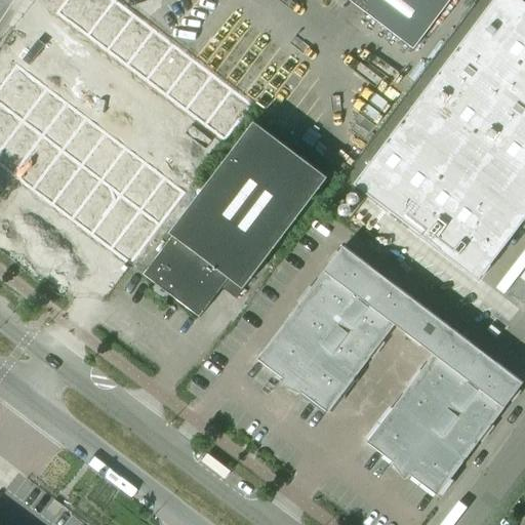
[(114,0),(67,0),(57,13),(88,37),(115,1),(114,0)]
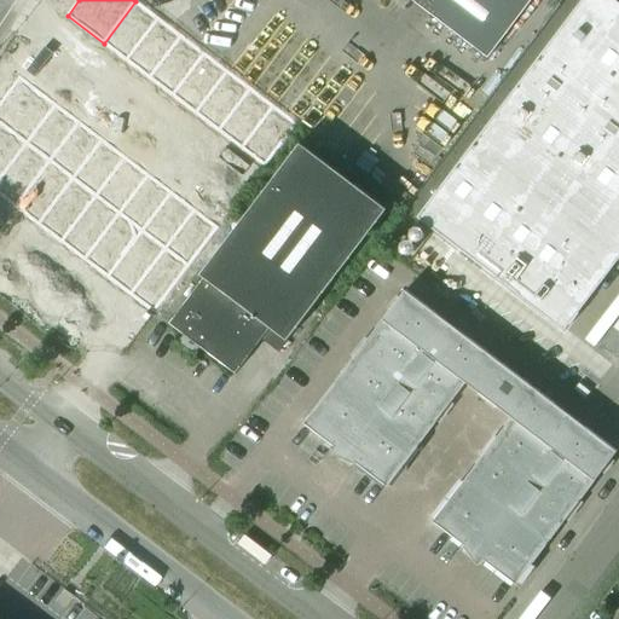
[(532,0),(411,0),(487,58),(532,0)]
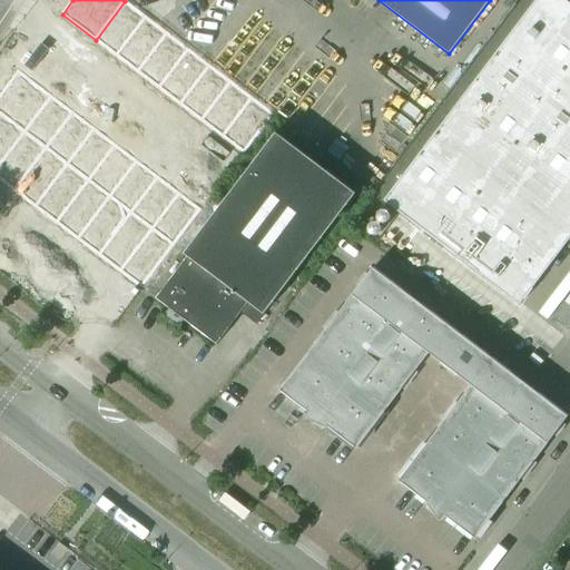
[(569,235),(569,234),(569,0),(537,0),(385,200),(479,272),(480,272),(519,301),(569,235)]
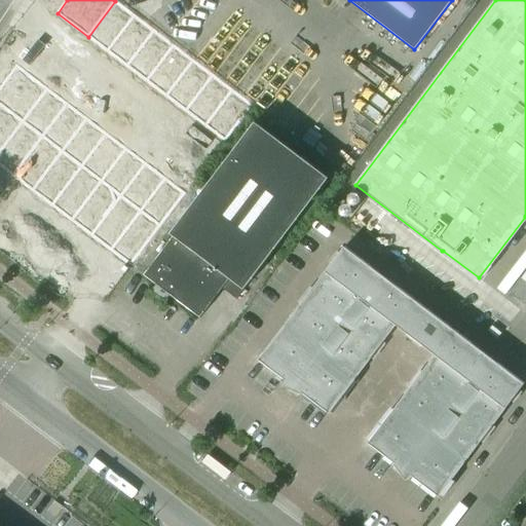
[(115,1),(88,37),(108,51),(136,15),(115,1)]
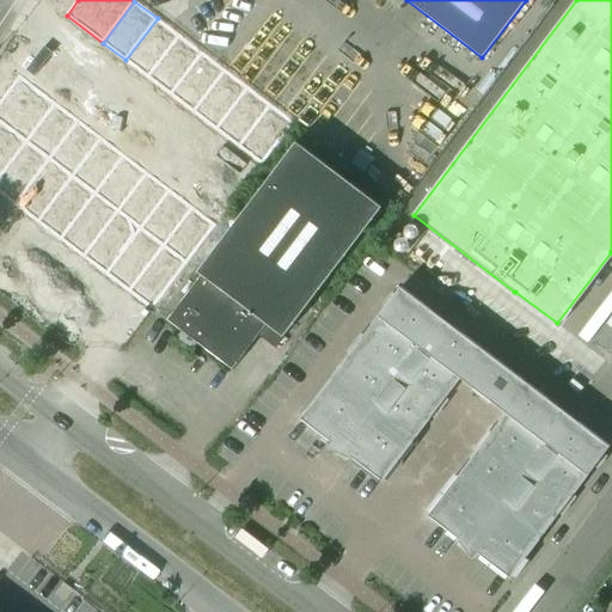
[(158,18),(126,60),(148,78),(181,36),(158,18)]
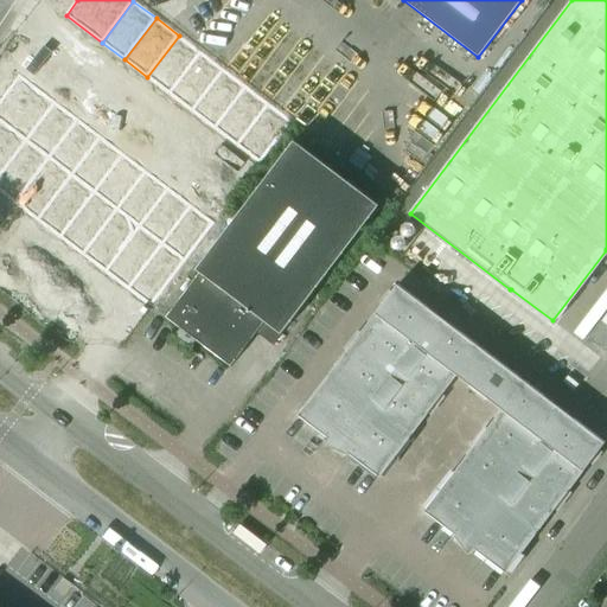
[(179,36),(147,77),(170,94),(202,52),(179,36)]
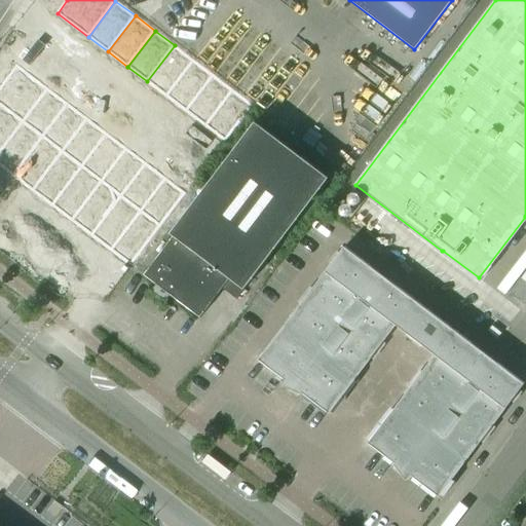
[(175,45),(147,81),(166,97),(194,61),(175,45)]
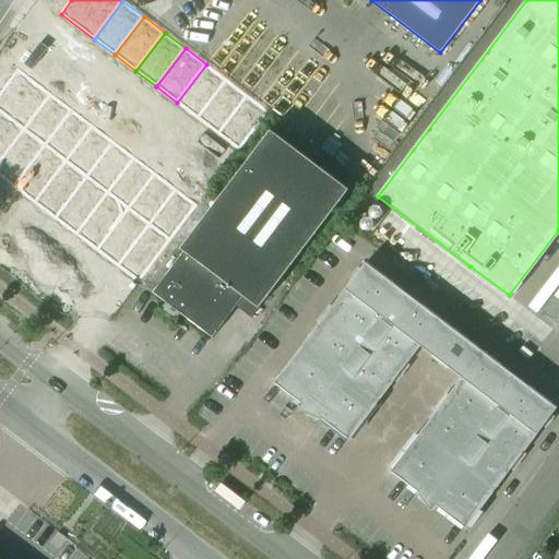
[(206,64),(177,103),(198,118),(227,80),(206,64)]
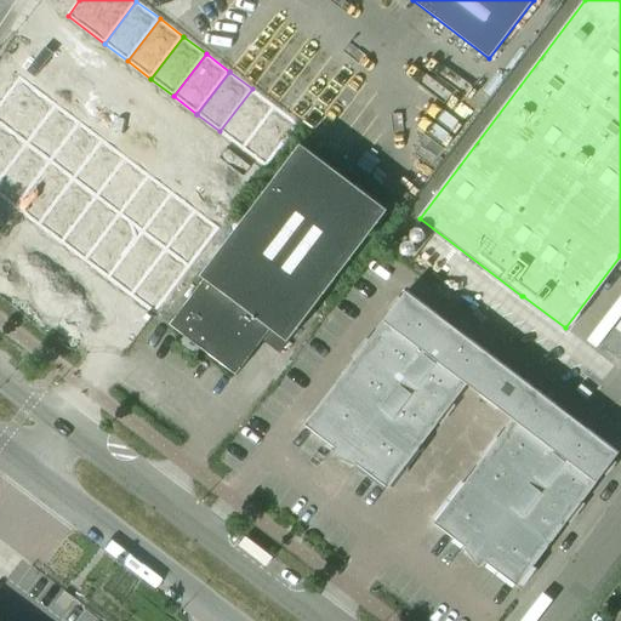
[(21,77),(0,103),(0,121),(28,143),(57,104),(21,77)]
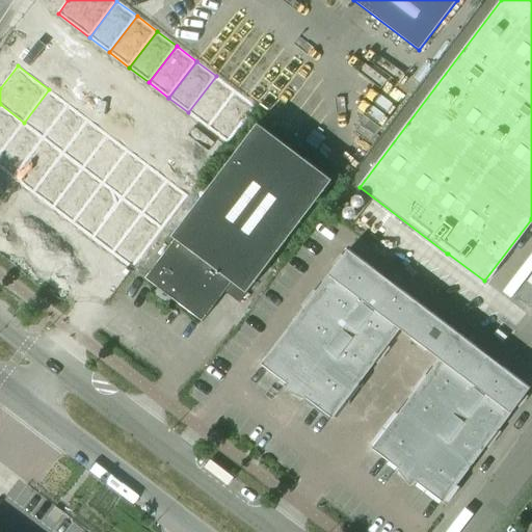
[(216,76),(188,112),(208,128),(236,91),(216,76)]
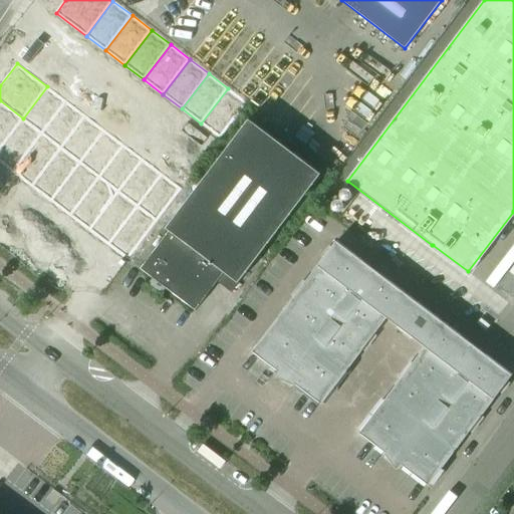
[(47,86),(23,118),(42,134),(66,101),(47,86)]
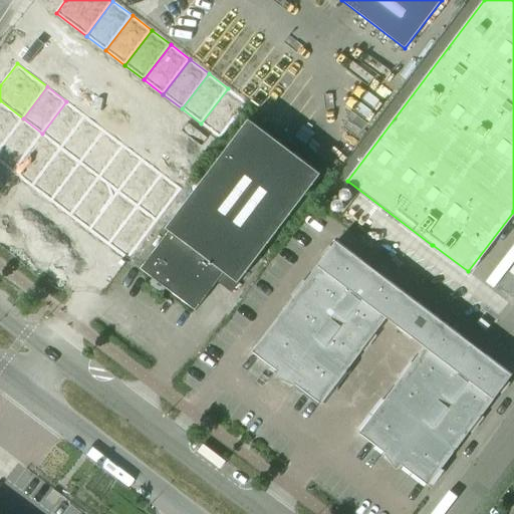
[(228,88),(201,123),(220,138),(247,102),(228,88)]
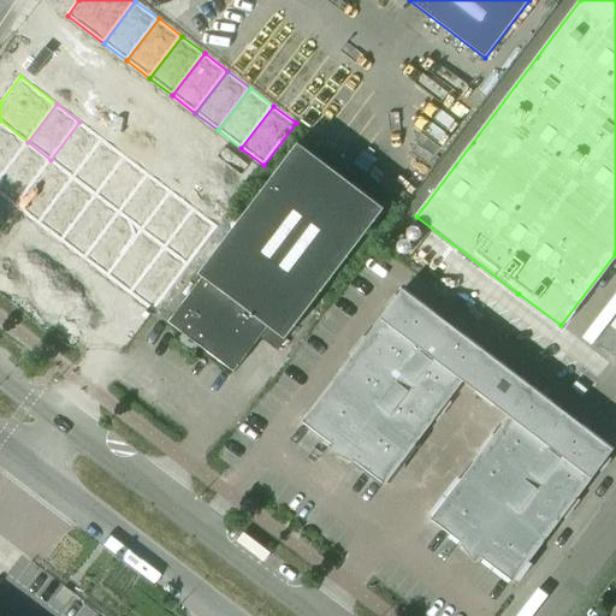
[(0,120),(0,178),(28,142),(0,120)]
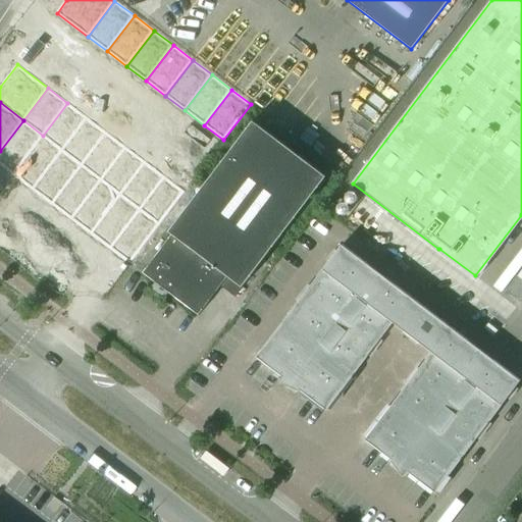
[(67,103),(43,136),(62,150),(87,118),(67,103)]
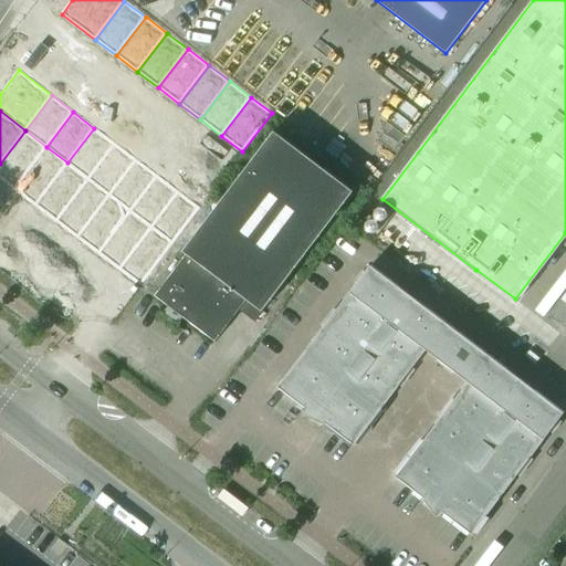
[(94,128),(67,163),(88,179),(115,144),(94,128)]
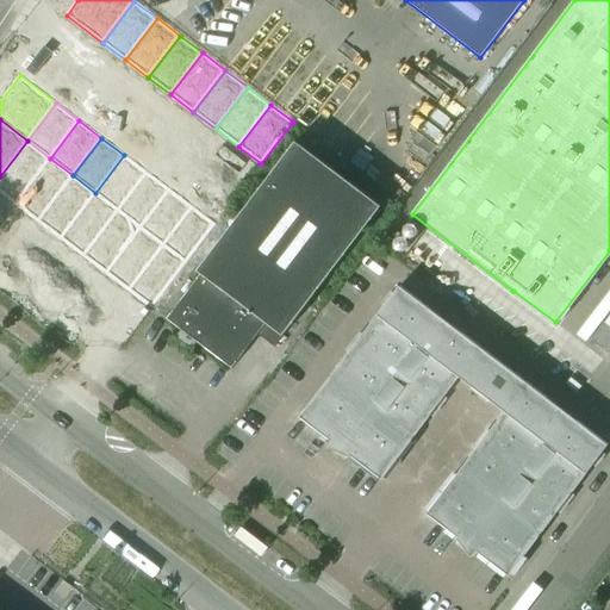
[(27,141),(0,176),(0,192),(16,204),(50,159),(27,141)]
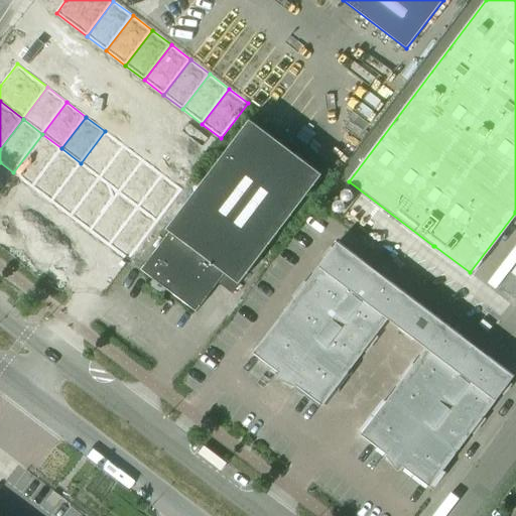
[(232,293),(267,248),(323,174),(250,120),(167,229),(170,232),(141,270),(164,287),(166,284),(169,286),(167,289),(196,311),(218,283),(232,293)]
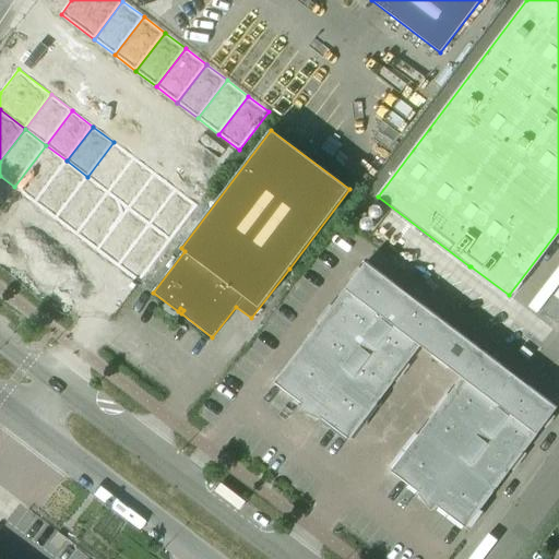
[(114,142),(87,177),(108,192),(134,158),(114,142)]
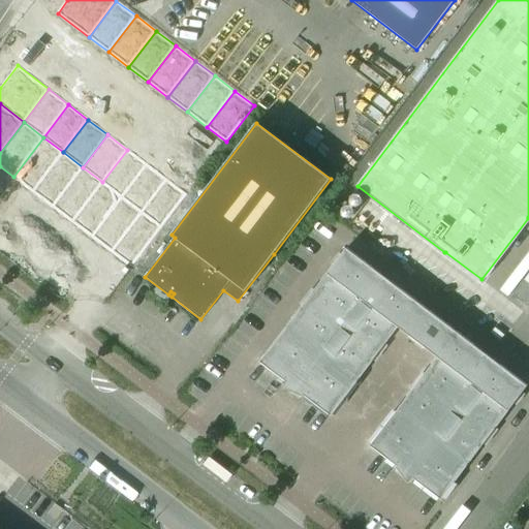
[(43,137),(13,177),(33,192),(63,152),(43,137)]
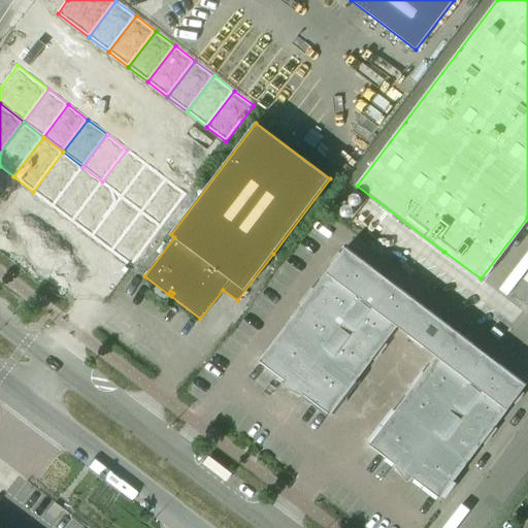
[(127,150),(102,182),(122,197),(146,164),(127,150)]
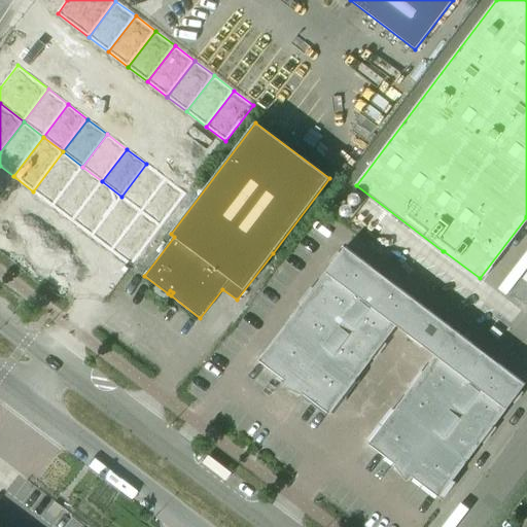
[(63,151),(33,191),(53,206),(82,167),(63,151)]
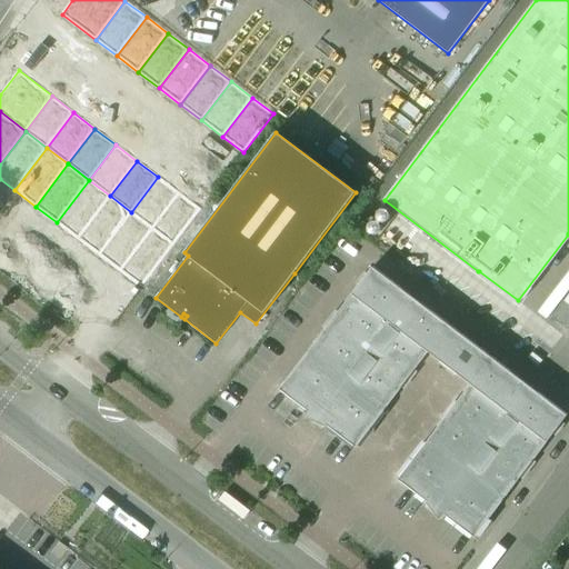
[(158,177),(131,212),(152,229),(180,193),(158,177)]
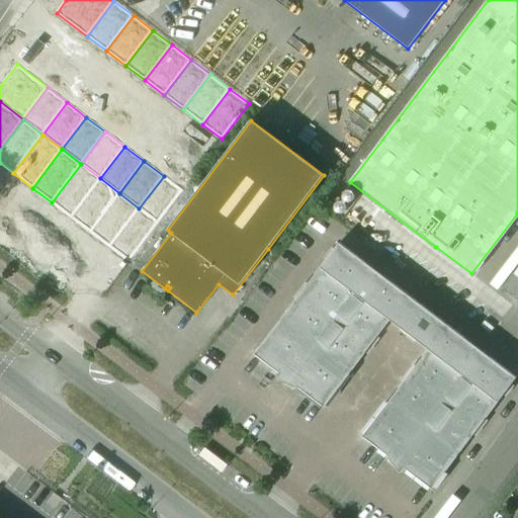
[(81,164),(52,202),(71,218),(100,178),(81,164)]
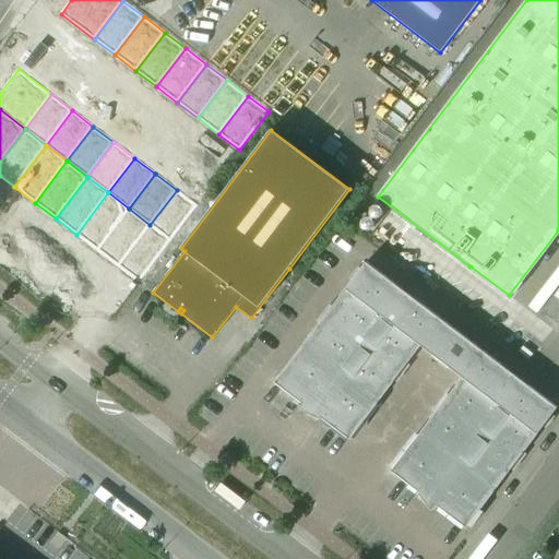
[(177,190),(150,225),(170,240),(198,205),(177,190)]
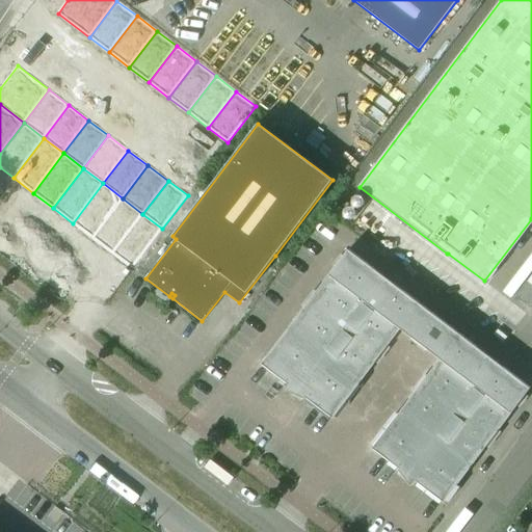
[(103,183),(73,223),(92,238),(123,198),(103,183)]
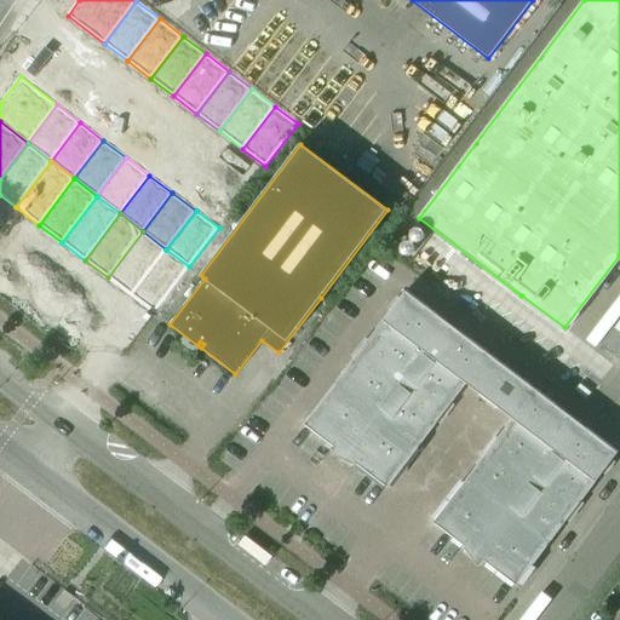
[(143,231),(108,277),(131,296),(166,250),(143,231)]
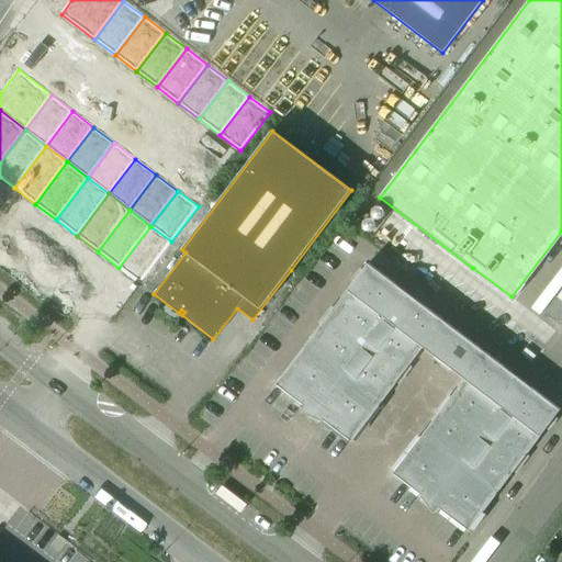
[(150,226),(119,268),(139,283),(171,242),(150,226)]
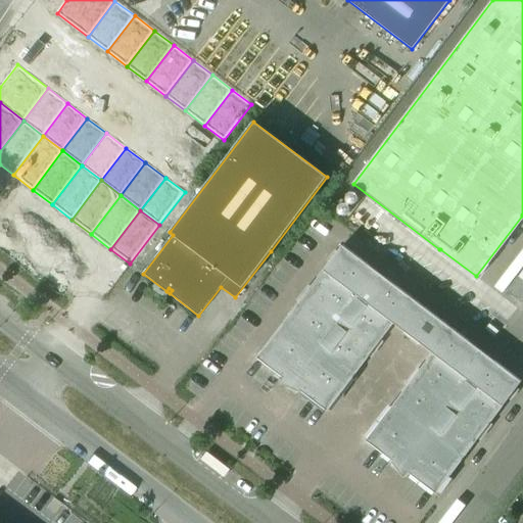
[(380,340),(393,323),(406,332),(405,333),(420,345),(421,344),(433,352),(420,370),(419,370),(407,385),(408,386),(366,440),(392,461),(391,463),(403,478),(410,473),(436,493),(477,439),(478,440),(490,424),(489,423),(508,399),(509,399),(517,389),(516,388),(521,382),(342,245),(337,252),(336,251),(328,263),(329,264),(311,287),(310,287),(297,302),(298,303),(256,358),(284,378),(281,385),(299,392),(300,390),(327,411),(369,357),(370,358),(381,341),(380,340)]
